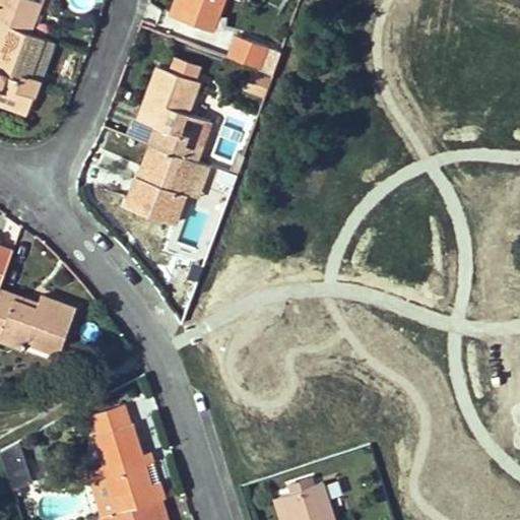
[(28,33),(41,0),(0,0),(0,21),(1,22),(28,33)]
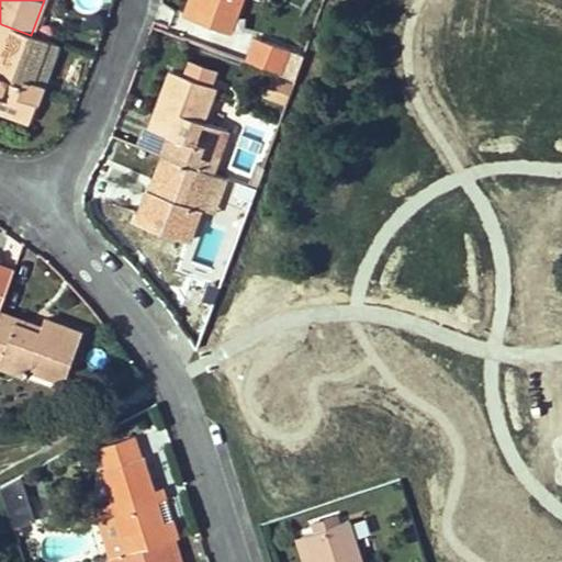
[(188,0),(182,15),(191,19),(197,0),(188,0)]
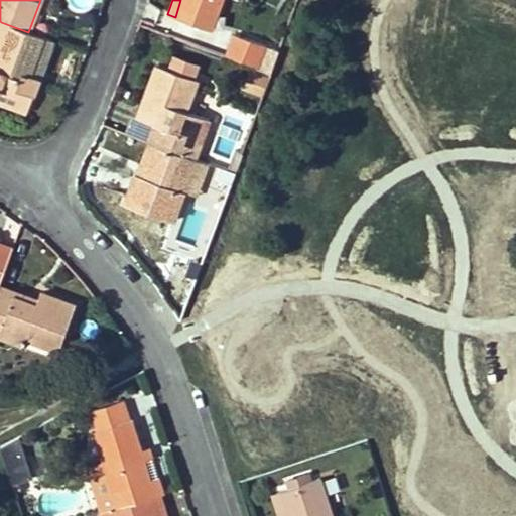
[(180,0),(175,17),(210,30),(221,0),(180,0)]
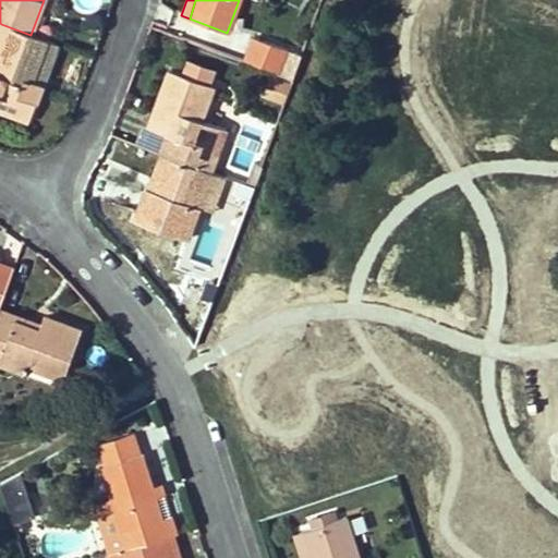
[(48,41),(31,35),(1,24),(0,27),(0,109),(31,121),(44,84),(33,80),(48,41)]
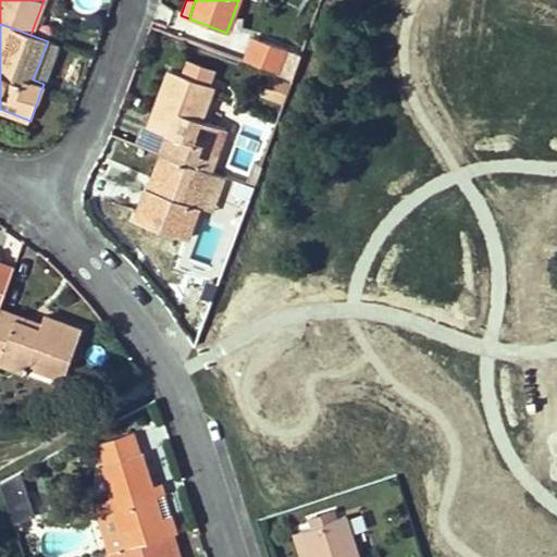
[(251,38),(243,62),(293,81),(301,57),(251,38)]
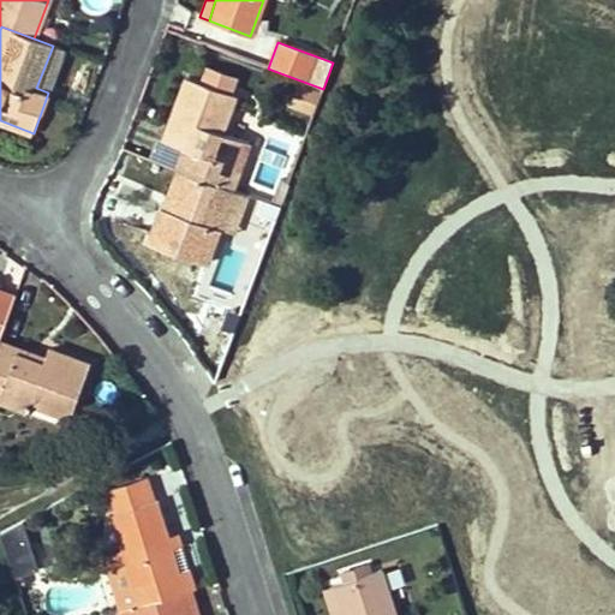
[(53,46),(36,88),(48,93),(64,48),(53,46)]
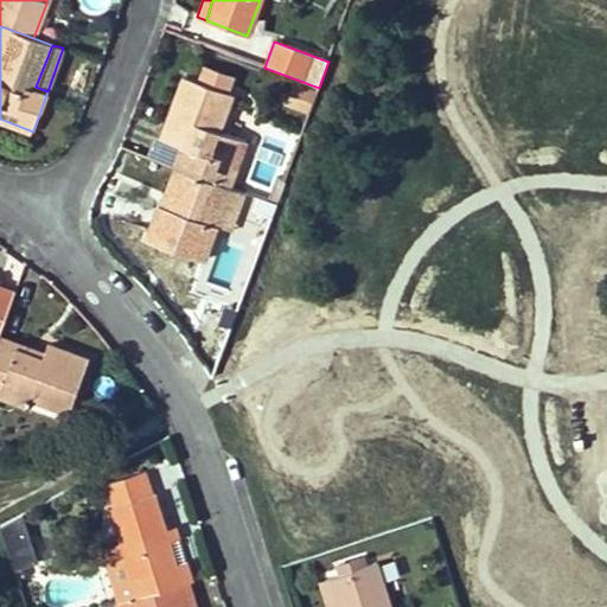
[(232,95),(184,77),(166,127),(186,135),(183,147),(174,166),(178,167),(189,171),(230,186),(247,141),(219,131),(232,95)]
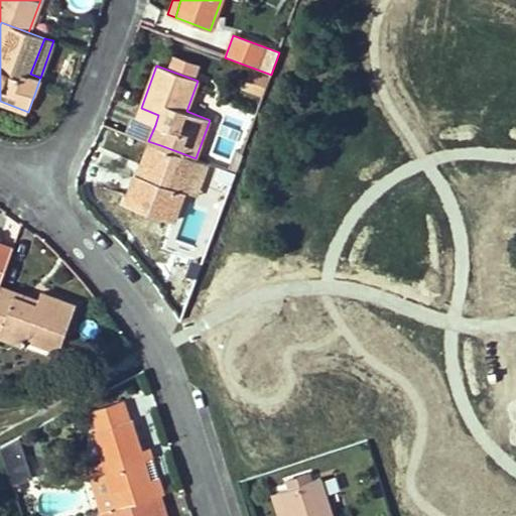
[(155,125),(158,115),(141,108),(137,118),(155,125)]
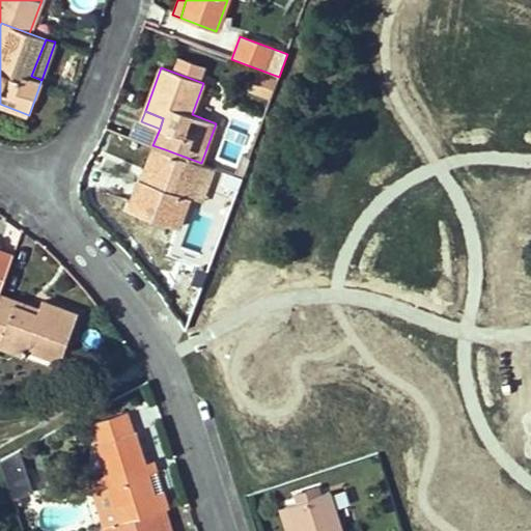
[(165,149),(156,146),(143,179),(151,183),(165,149)]
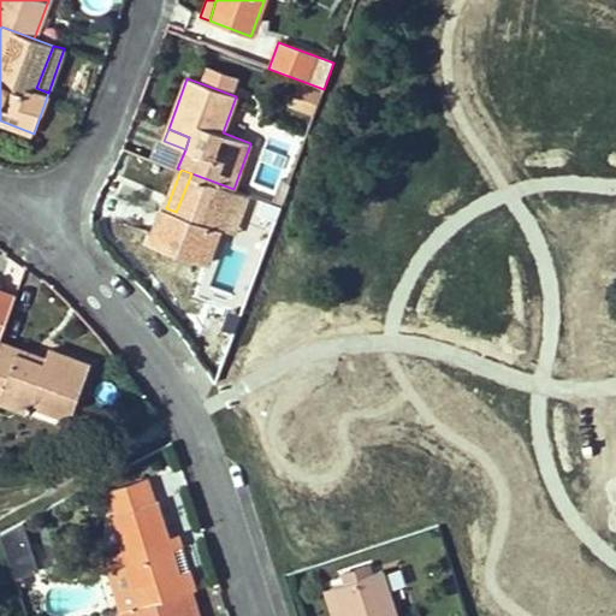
[(191,173),(176,212),(166,208),(164,207),(150,243),(207,264),(220,227),(235,235),(250,196),(234,189),(191,173)]
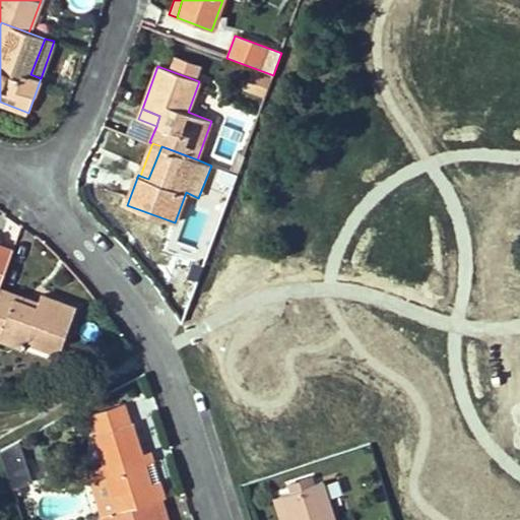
[(0,286),(13,250),(0,245),(0,286)]
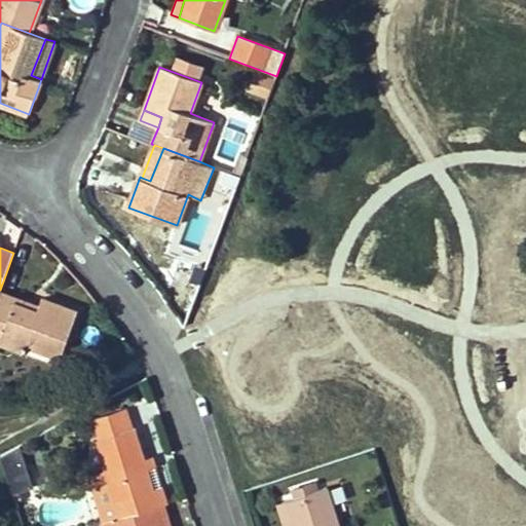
[(42,298),(39,304),(37,309),(13,302),(15,296),(0,290),(0,340),(23,349),(26,341),(61,354),(77,310),(42,298)]
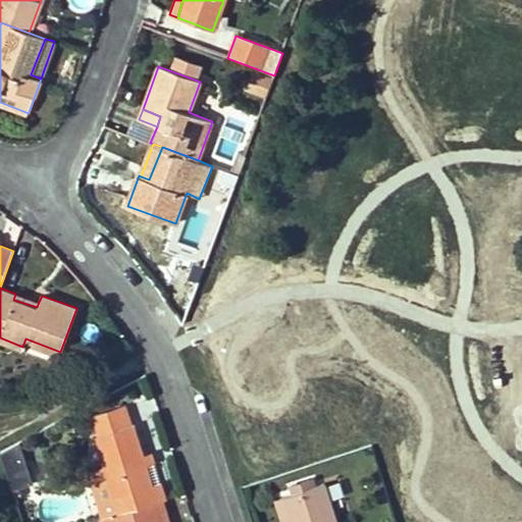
[(13,300),(37,307),(39,302),(15,294),(13,300)]
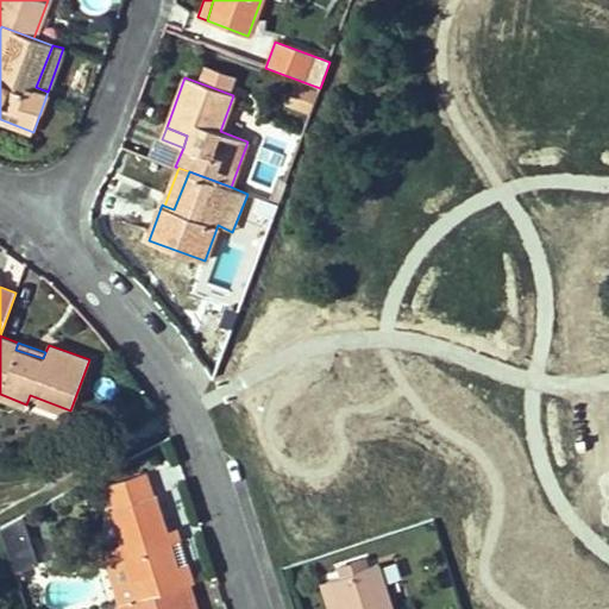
[(108,483),(115,508),(152,496),(145,472),(108,483)]
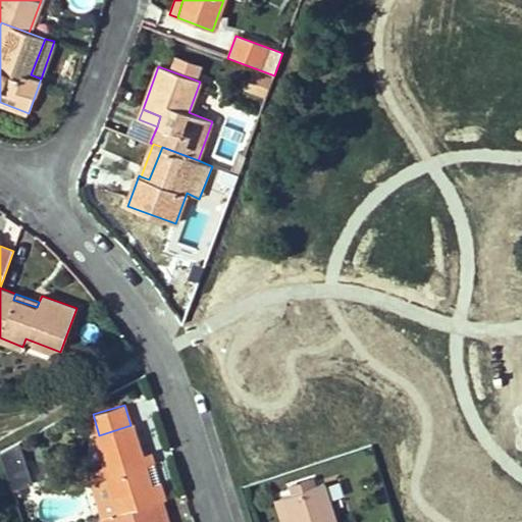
[(153,484),(147,464),(145,455),(135,424),(131,425),(99,435),(95,436),(104,467),(119,514),(162,500),(167,499),(161,481),(153,484)]
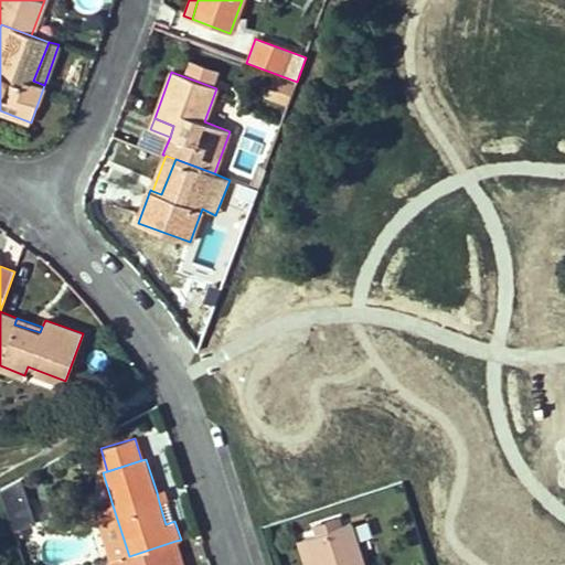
[(164,490),(157,492),(159,502),(167,500),(164,490)]
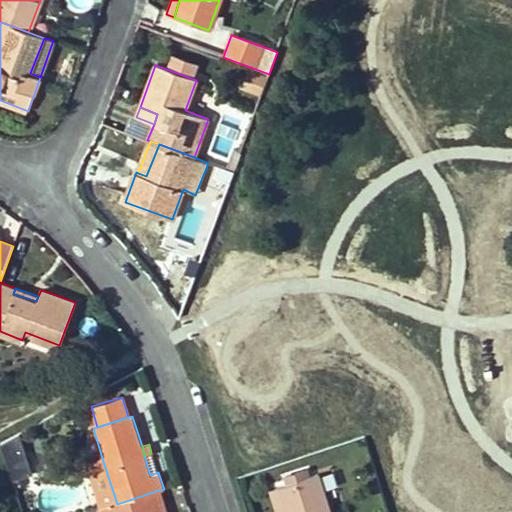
[(24,450),(12,454),(20,478),(32,474),(24,450)]
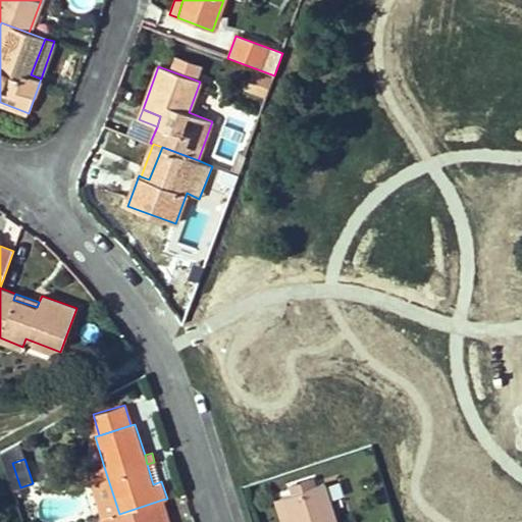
[(119,514),(104,467),(90,472),(105,518),(119,514)]
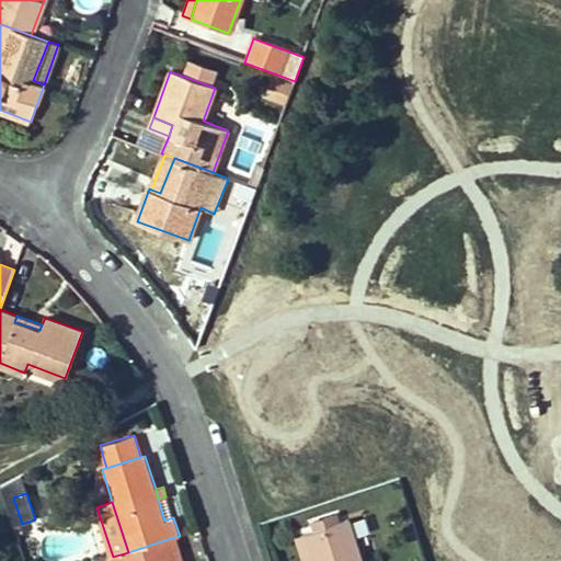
[(313,521),(316,528),(338,523),(335,514),(313,521)]
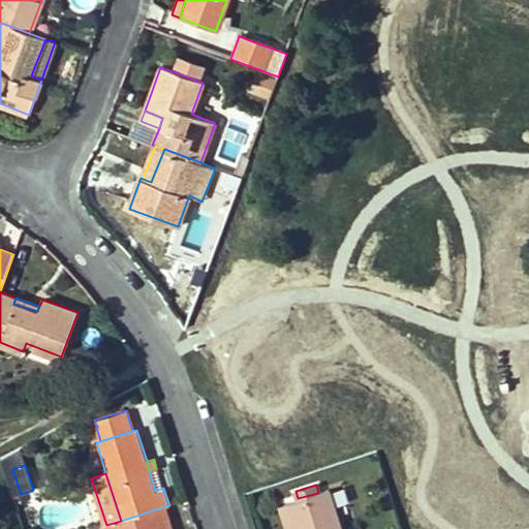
[(286,501),(294,528),(340,528),(328,489),(318,493),(298,498),(286,501)]
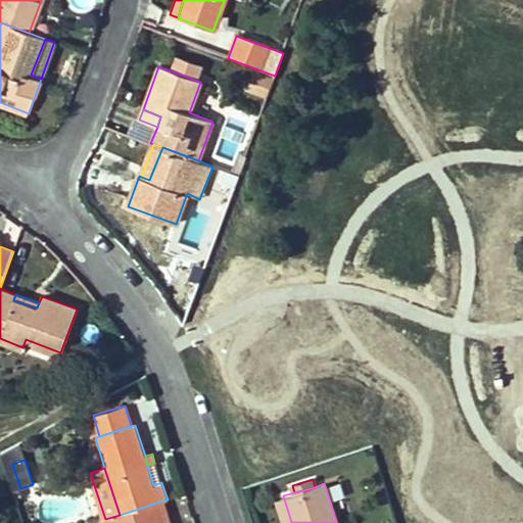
[(283,522),(291,522),(283,495),(276,498),(283,522)]
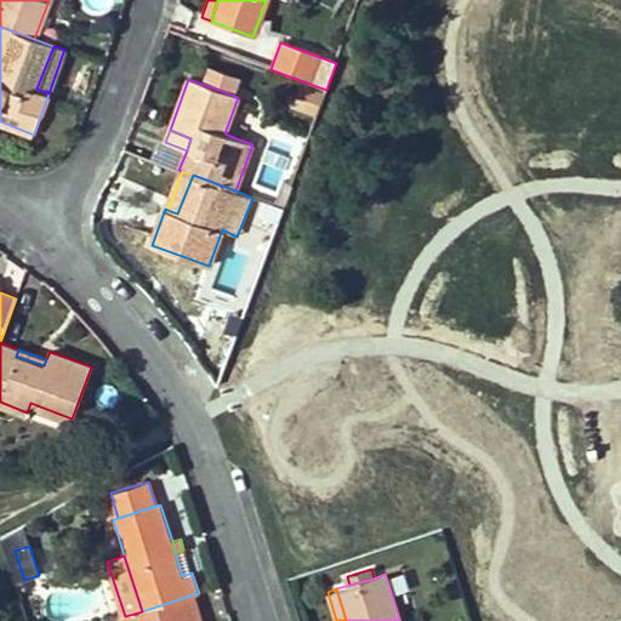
[(192,620),(200,617),(193,594),(142,611),(125,616),(121,617),(123,620),(192,620)]
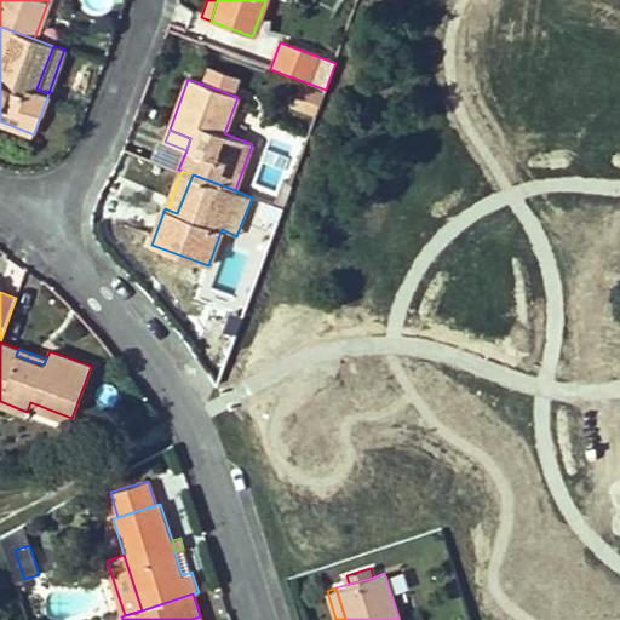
All buildings are outlined.
